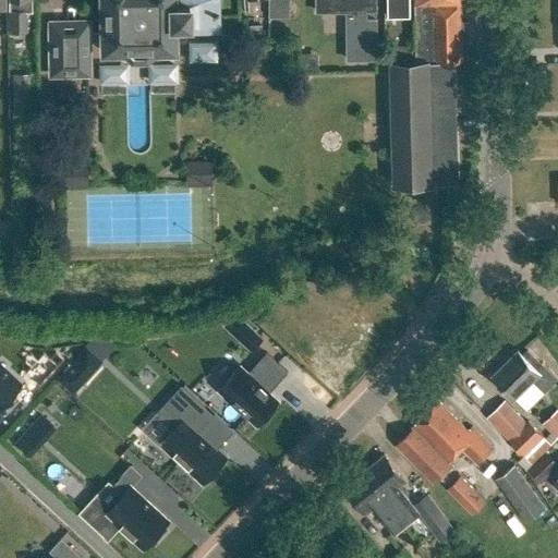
[(31,12),(31,0),(8,0),(9,7),(10,33),(26,32),(26,12),(31,12)]
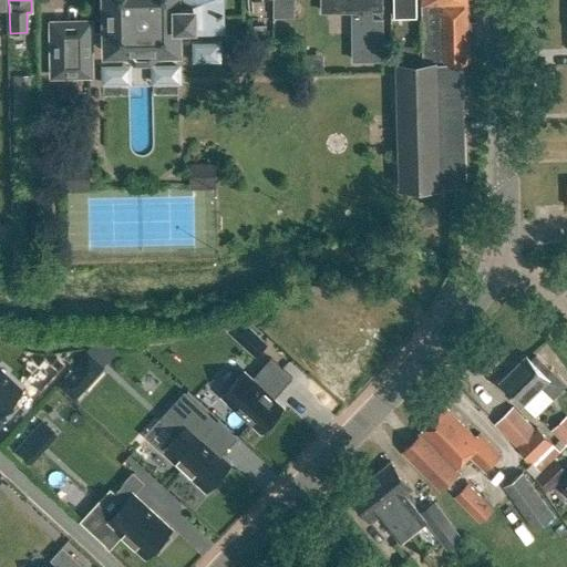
[(98,0),(99,3),(102,7),(103,29),(99,32),(99,33),(89,34),(89,33),(48,33),(49,73),(89,72),(89,43),(100,43),(103,48),(103,53),(113,53),(116,57),(127,57),(131,52),(145,52),(148,55),(160,55),(163,52),(174,52),(174,45),(177,42),(177,31),(173,28),(173,27),(188,27),(188,33),(222,32),(220,0),(187,0),(188,6),(173,7),(173,4),(176,2),(176,0),(98,0)]
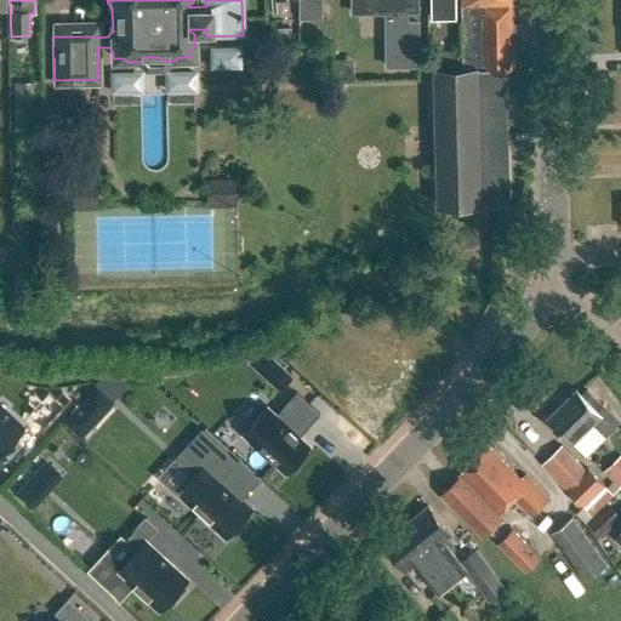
[(349,0),(351,15),(383,15),(385,69),(417,69),(417,24),(405,24),(405,15),(416,15),(415,0),(349,0)]
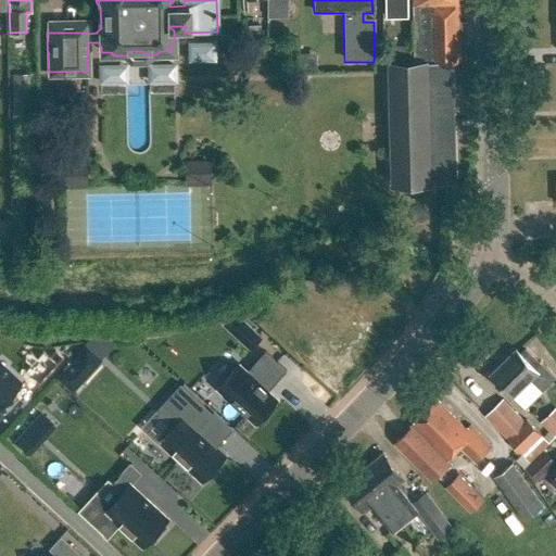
[(458,23),(458,7),(414,8),(415,62),(391,63),(394,185),(416,184),(455,184),(452,62),(459,62),(459,42),(467,42),(467,23),(458,23)]
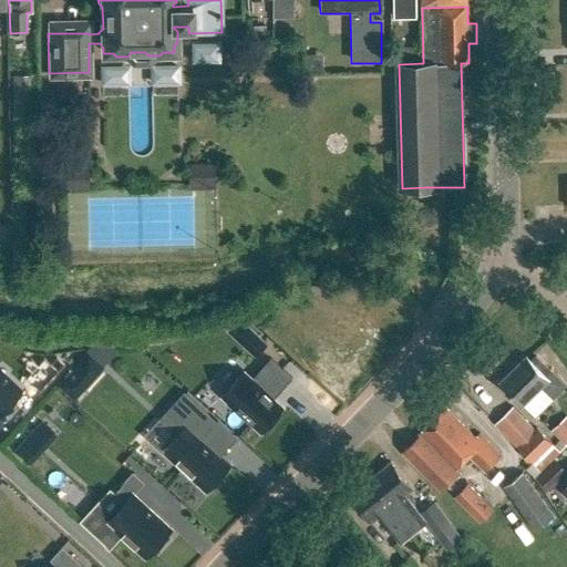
[(266,26),(254,27),(255,39),(267,38),(266,26)]
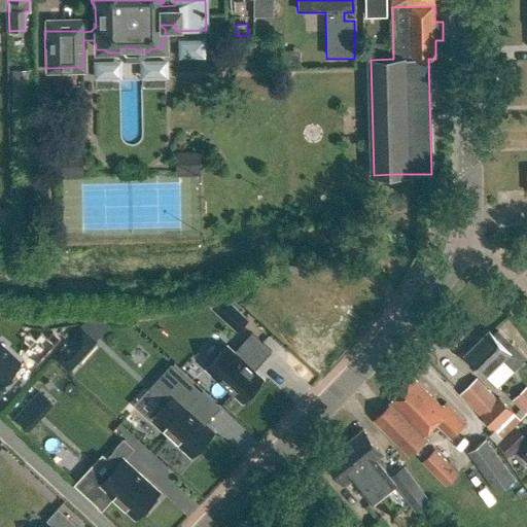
[(175,39),(175,56),(202,56),(202,39),(175,39)]
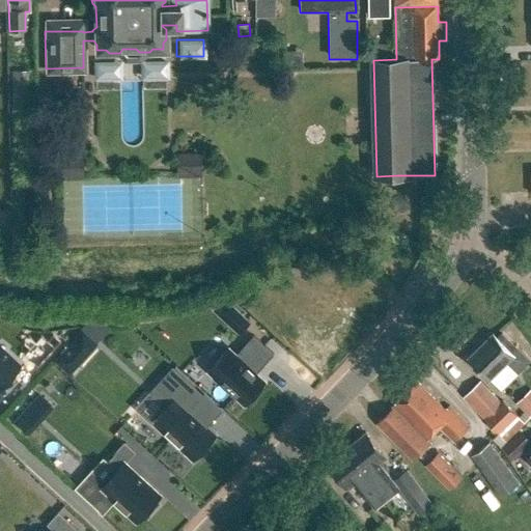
[(92,78),(117,78),(117,53),(101,53),(101,59),(92,59),(92,78)]
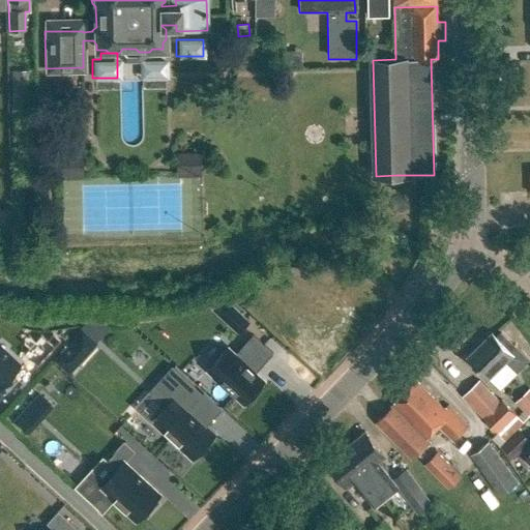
[(165,78),(164,57),(118,60),(119,69),(131,69),(133,79),(165,78)]
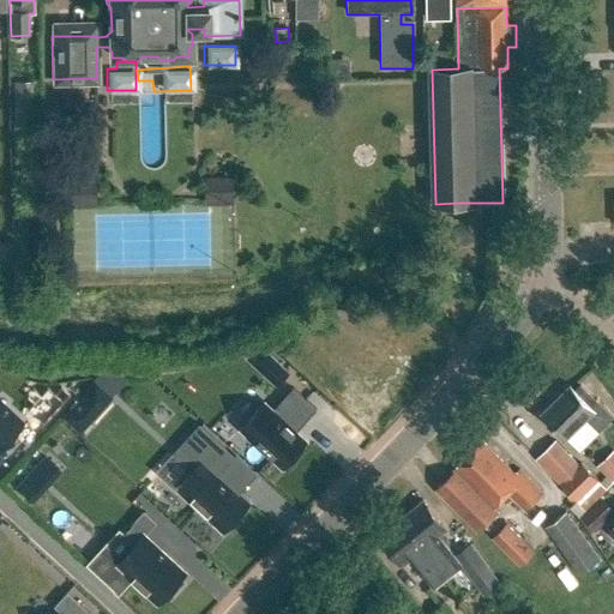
[(13,82),(14,125),(41,124),(40,82),(13,82)]
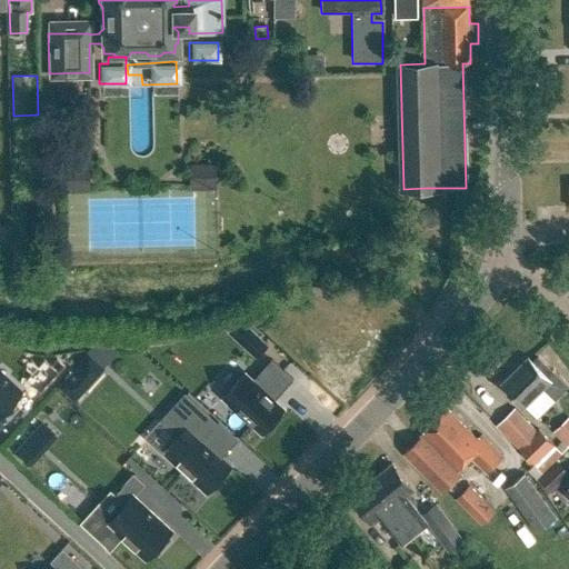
[(217,163),(191,163),(191,189),(217,189),(217,163)]
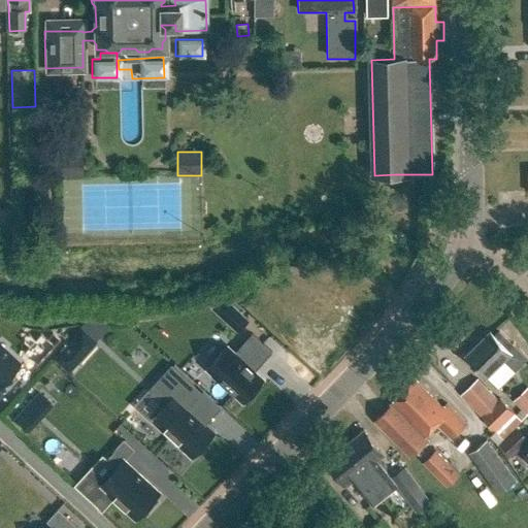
[(527,359),(513,344),(499,330),(494,335),(490,331),(465,356),(488,378),(505,361),(515,371),(527,359)]
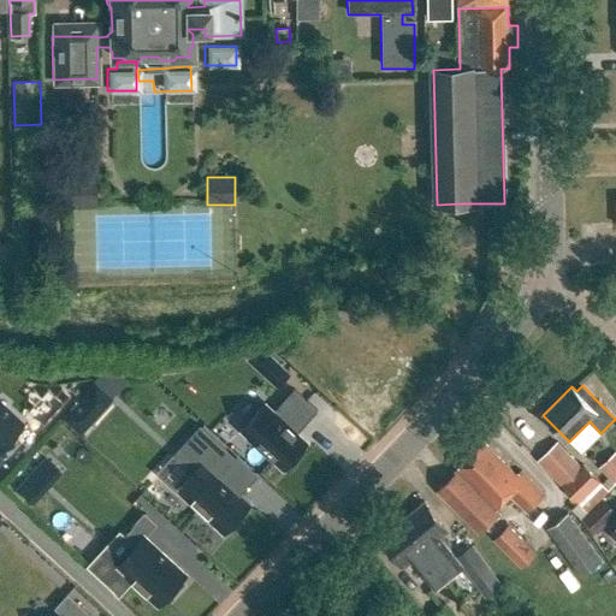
[(262,408),(242,430),(284,469),(304,446),(308,443),(297,433),(318,412),(295,390),(274,412),(266,404),(262,408)]
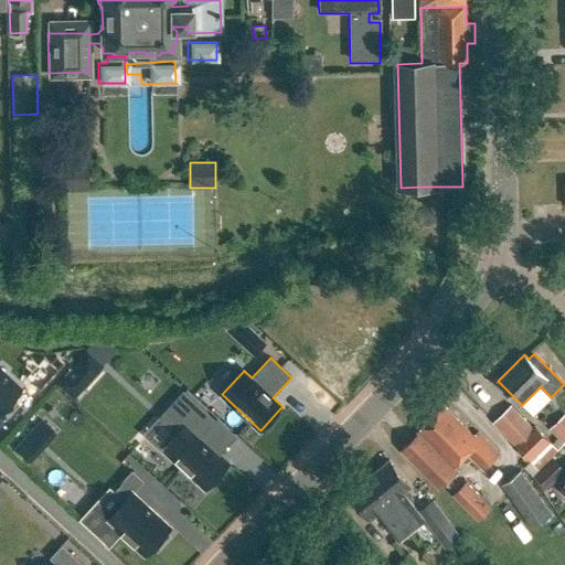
[(88,360),(64,384),(80,398),(103,374),(88,360)]
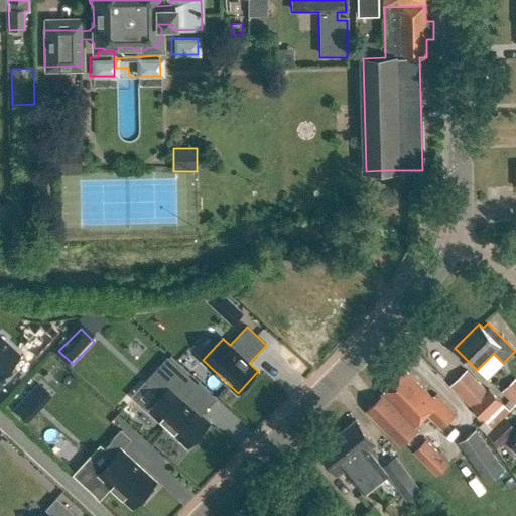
[(0,338),(0,374),(18,355),(0,338)]
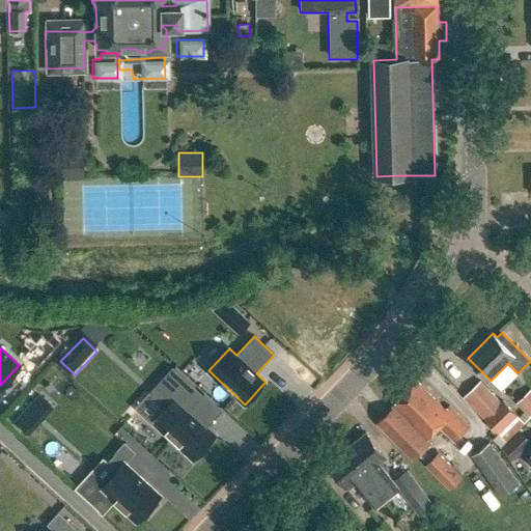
[(217,436),(191,412),(204,397),(173,368),(151,392),(167,407),(152,422),(194,460),(217,436)]
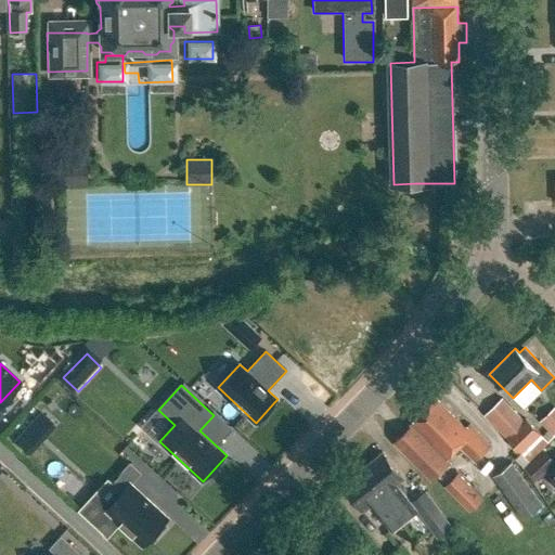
[(483,415),(521,453),(515,460),(523,467),(549,442),(525,417),(523,420),(502,398),(483,415)]
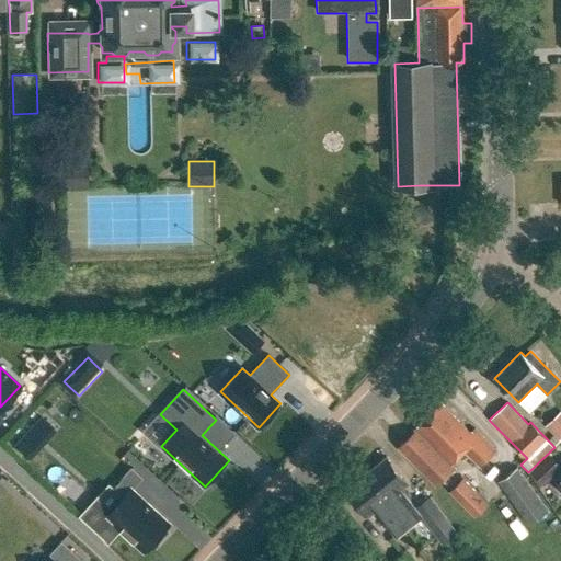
[(399,446),(437,484),(455,468),(450,464),(465,449),(480,465),(495,449),(474,430),(471,434),(441,403),(415,428),(416,430),(399,446)]
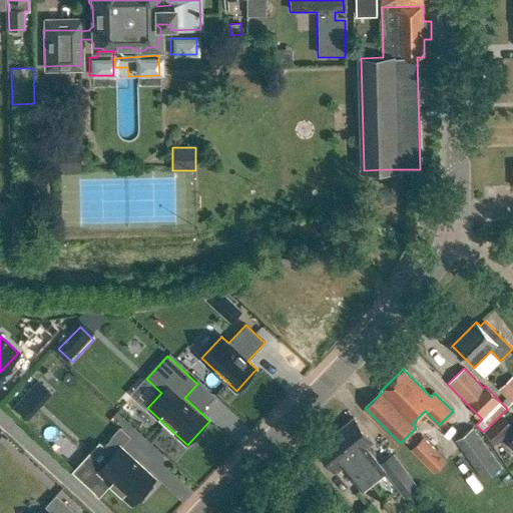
[(512,385),(504,395),(512,403),(512,402),(512,385)]
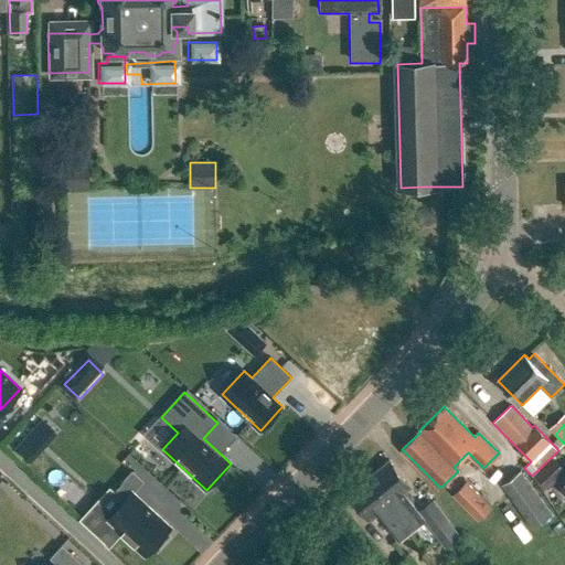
[(404,492),(411,487),(390,461),(370,477),(413,530),(426,519),(404,492)]
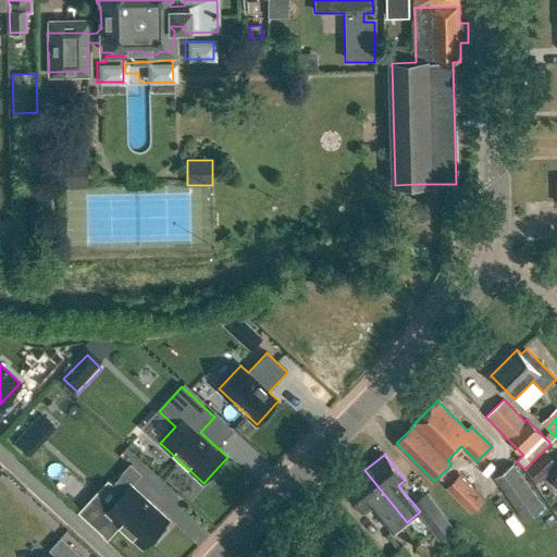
[(122,494),(106,511),(145,546),(151,539),(156,542),(169,528),(164,524),(168,520),(131,486),(141,474),(131,465),(112,485),(122,494)]
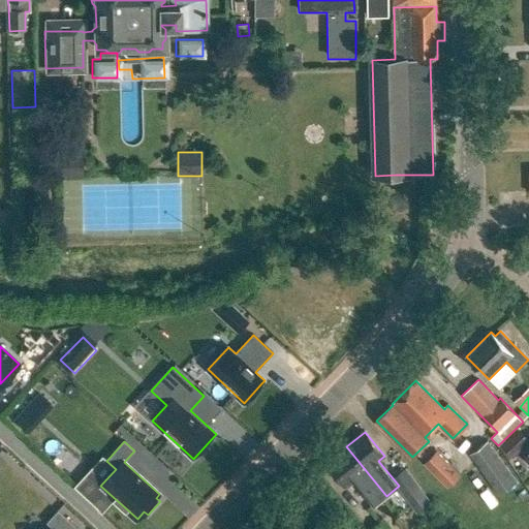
[(488,441),(470,454),(500,494),(517,481),(488,441)]
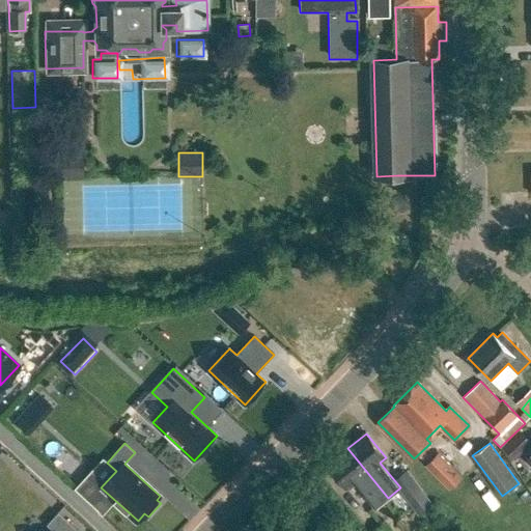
[(347,448),(329,464),(348,487),(356,482),(376,507),(388,498),(347,448)]
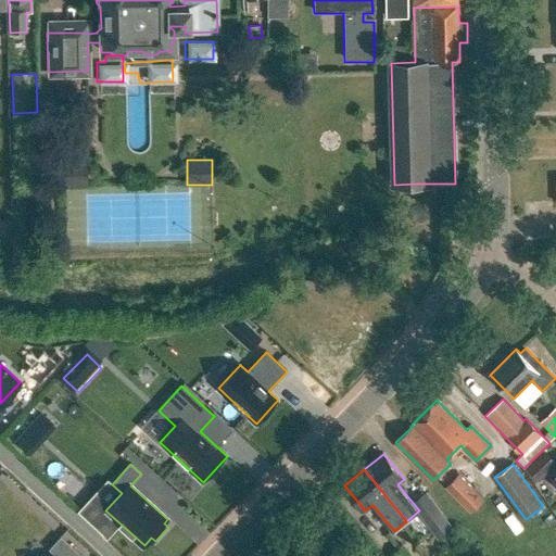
[(445,488),(471,514),(485,500),(459,474),(445,488)]
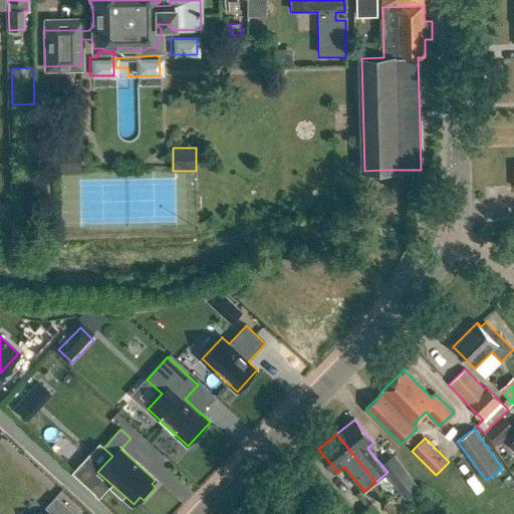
[(395,454),(382,462),(407,498),(420,489),(395,454)]
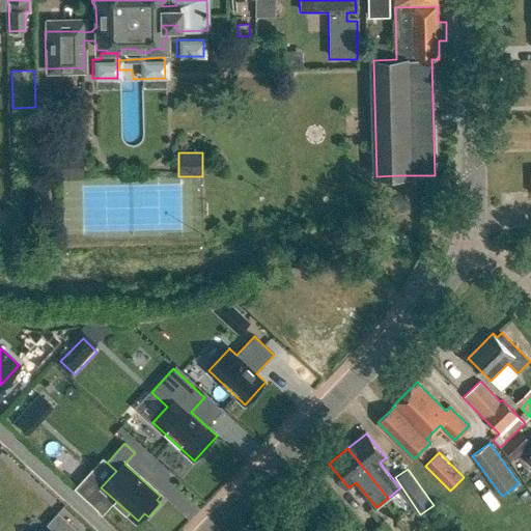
[(52,530),(77,530),(56,511),(46,524),(53,530),(52,530)]
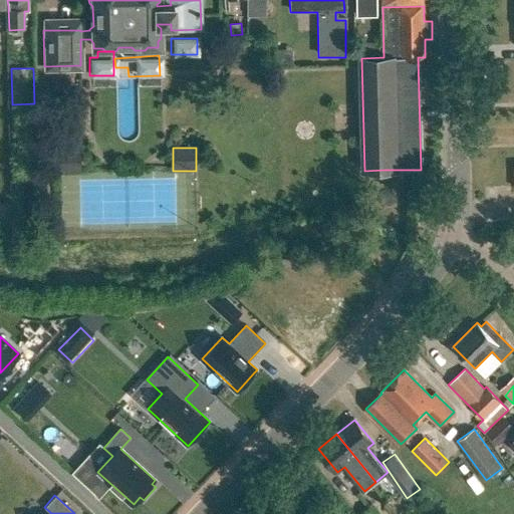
[(379,513),(371,503),(357,513),(379,513)]
